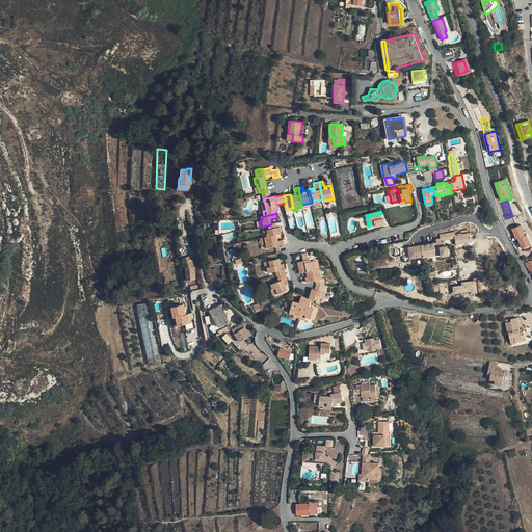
[(382,218),(381,214),(368,216),(370,225),(375,224),(375,227),(384,224),(383,218),(382,218)]
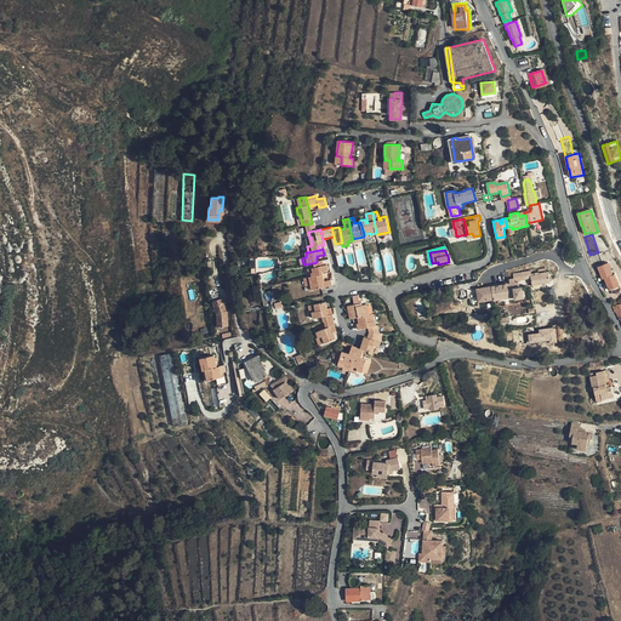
[(313,268),(311,269),(312,277),(322,274),(322,272),(328,271),(326,266),(322,267),(320,261),(317,262),(313,263),(313,268)]
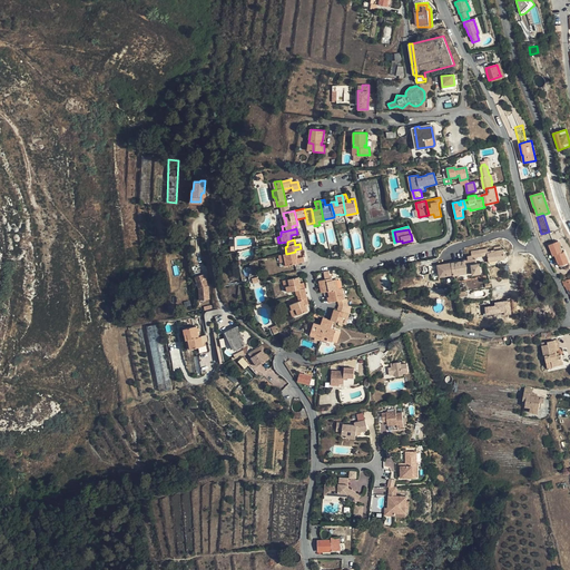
[(563,257),(567,255),(564,252),(562,253),(559,242),(550,245),(556,261),(558,261),(560,266),(566,264),(563,257)]
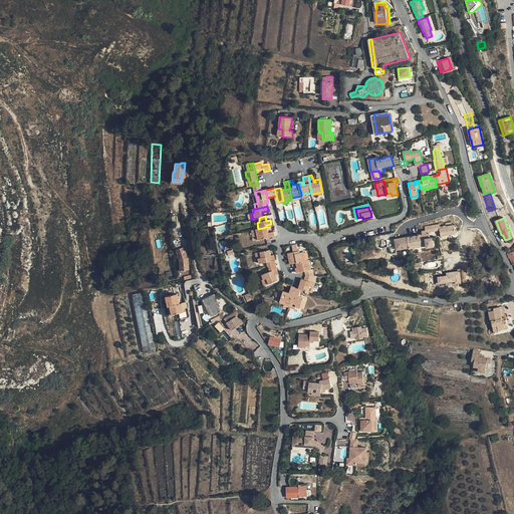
[(408,237),(410,247),(410,248),(427,245),(427,247),(435,245),(433,237),(431,237),(429,232),(437,231),(439,237),(455,234),(453,225),(446,227),(446,226),(443,226),(443,227),(440,228),(439,224),(425,227),(426,230),(422,231),(423,234),(408,237)]
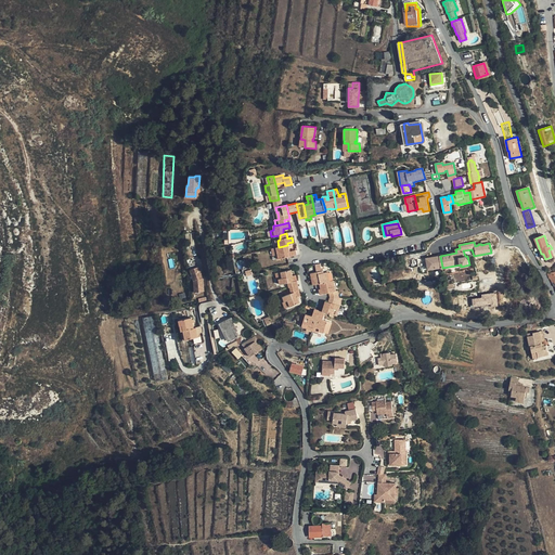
[(289,253),(287,245),(279,247),(276,248),(273,249),(274,256),(278,256),(279,259),(296,256),(295,250),(289,253)]
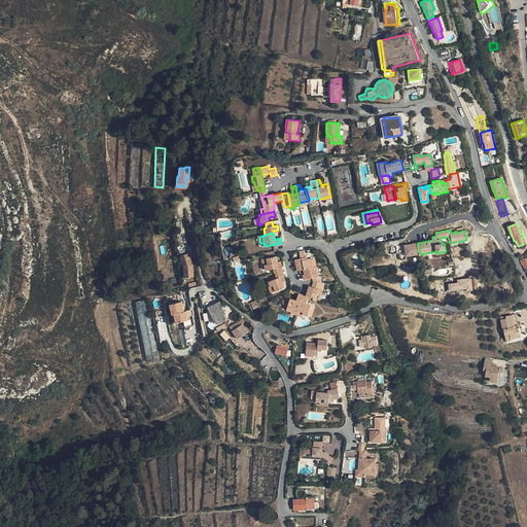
[(420,253),(418,243),(406,245),(407,255),(420,253)]
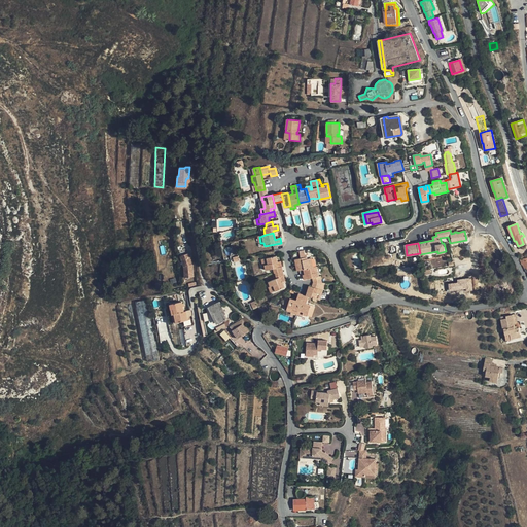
[(312,258),(308,258),(306,259),(306,257),(304,250),(300,251),(302,257),(295,259),(297,270),(304,269),(314,267),(312,258)]
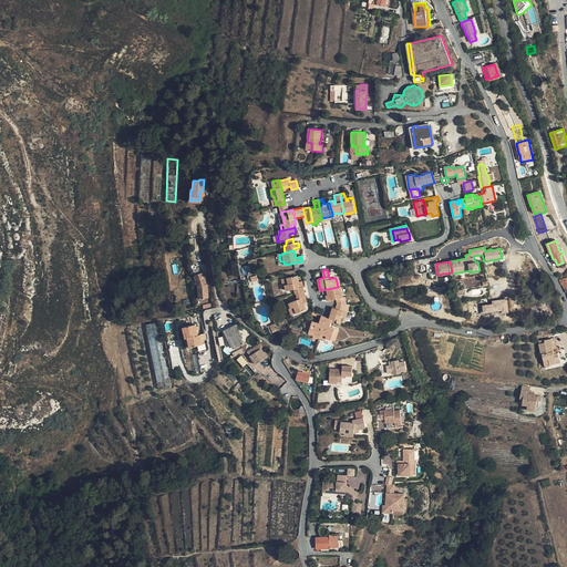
[(204,272),(194,275),(197,287),(197,299),(207,298),(207,286),(204,272)]
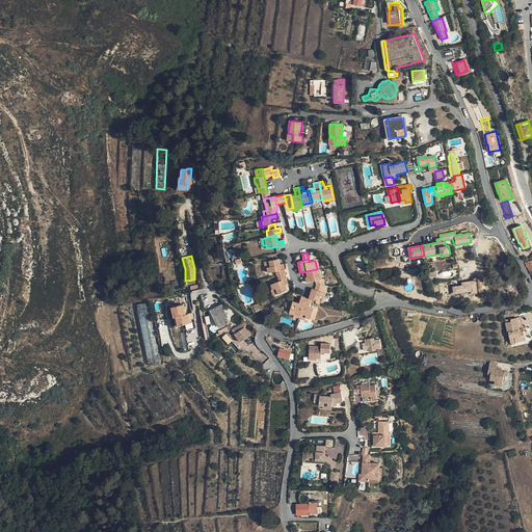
[(266,261),(267,267),(269,272),(276,271),(276,275),(278,275),(286,273),(284,264),(281,265),(280,259),(266,261)]
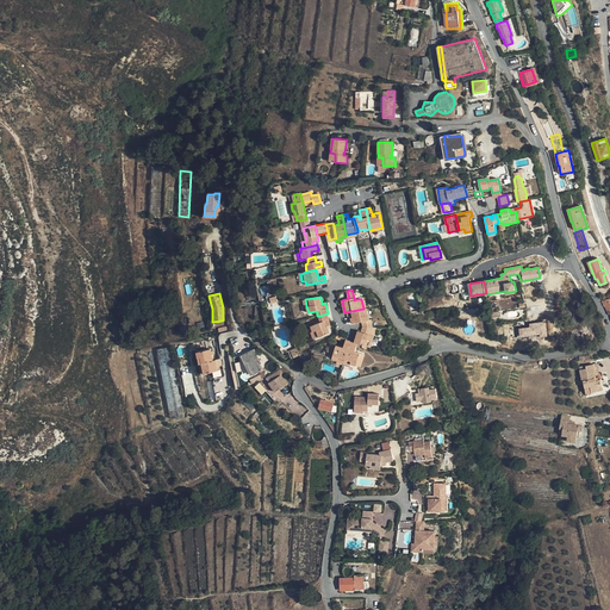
[(352,311),(354,317),(355,317),(356,323),(361,322),(362,327),(373,327),(372,319),(369,319),(368,315),(366,315),(363,309),(352,311)]
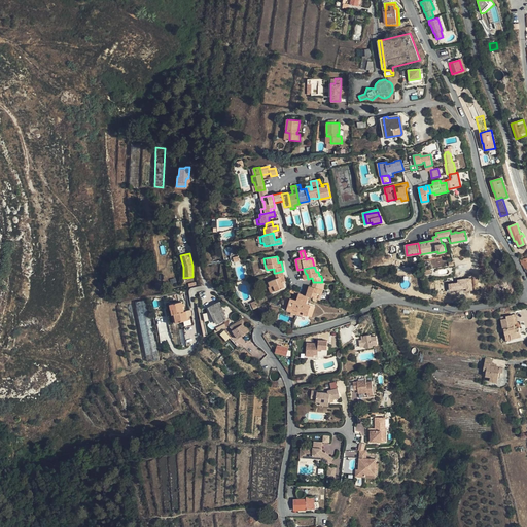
[(283,271),(276,273),(277,278),(269,281),(271,286),(273,291),(285,287),(282,281),(286,280),(284,275),(283,271)]
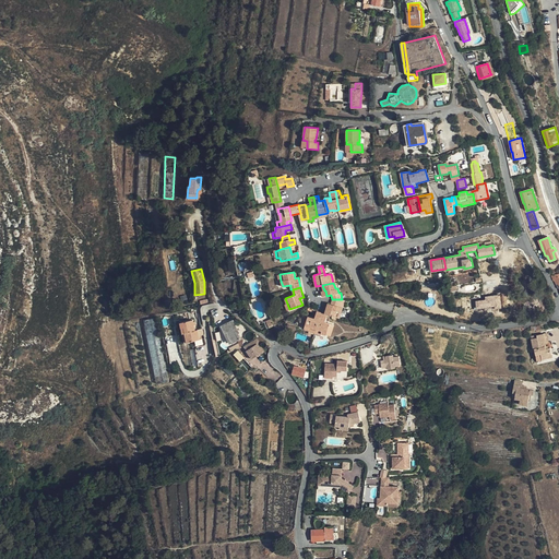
[(337,317),(341,307),(340,307),(342,299),(332,299),(331,304),(329,302),(325,313),(328,314),(337,317)]
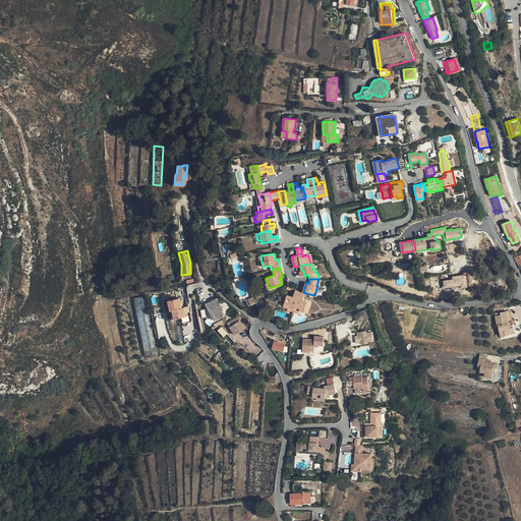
[(303,292),(299,291),(297,298),(303,299),(305,293),(303,292)]
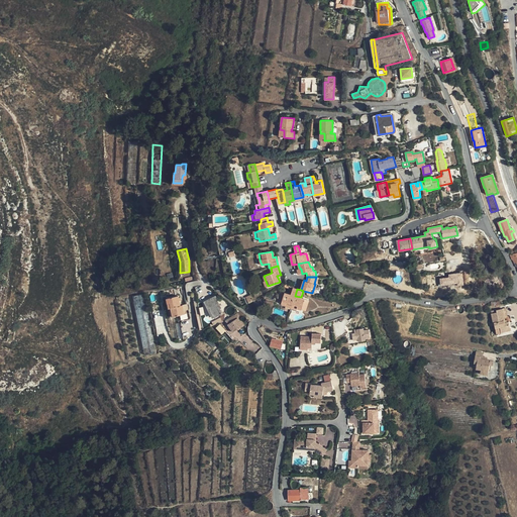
[(285,294),(283,300),(282,303),(286,305),(286,307),(291,308),(292,307),(295,296),(291,294),(285,292),(285,294)]
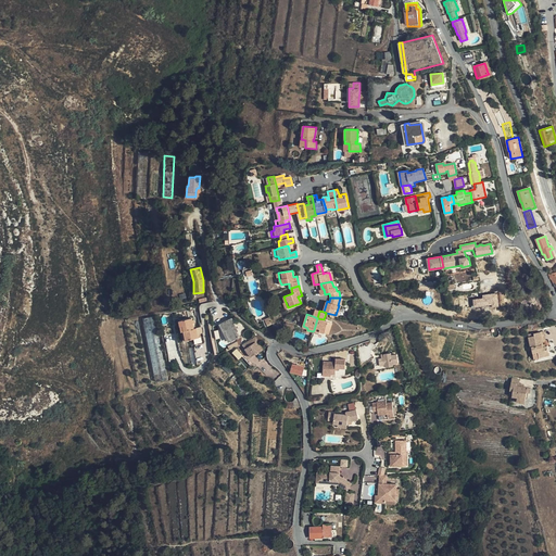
[(155,315),(144,317),(156,381),(167,379),(155,315)]
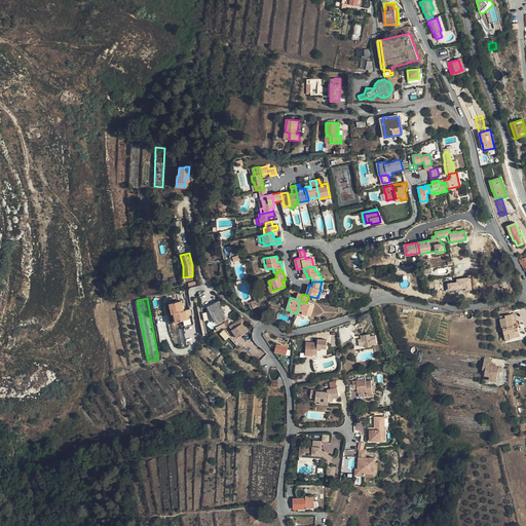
[(171,302),(172,308),(174,308),(176,322),(187,320),(186,310),(184,310),(182,300),(171,302)]
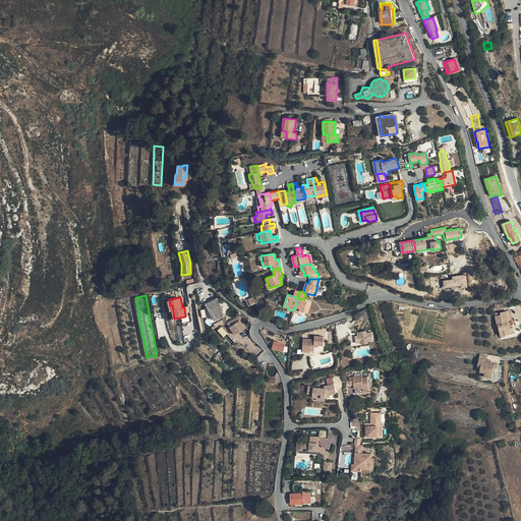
[(208,302),(214,314),(215,314),(218,319),(225,315),(223,311),(224,310),(218,298),(208,302)]
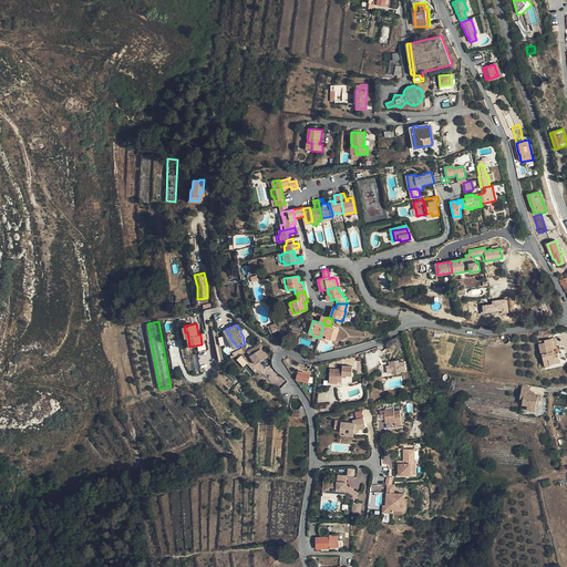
[(320,337),(326,338),(331,340),(334,328),(330,326),(323,325),(320,337)]
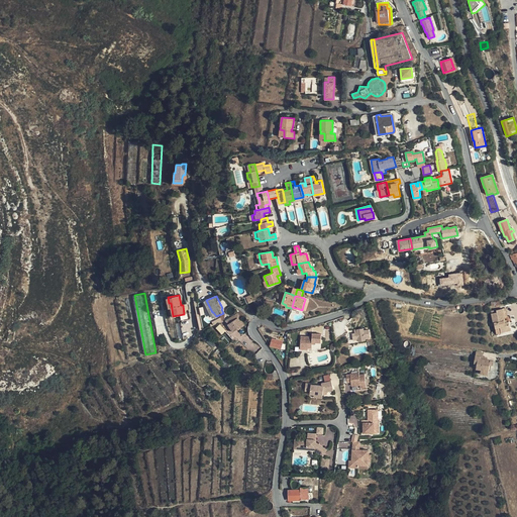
[(509,321),(508,321),(506,321),(506,320),(505,317),(507,317),(506,308),(497,310),(497,312),(492,313),(494,322),(495,322),(497,332),(511,330),(509,321)]
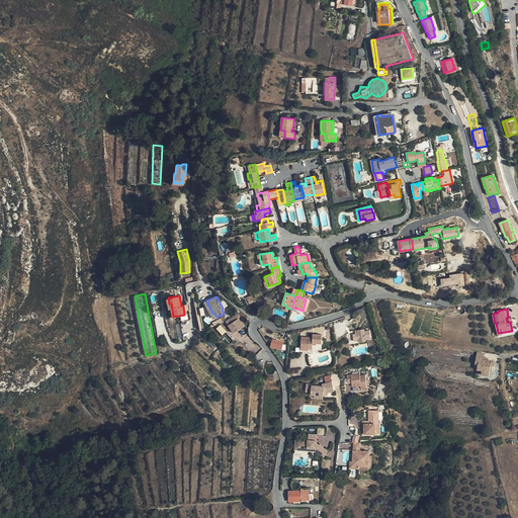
[(221,325),(218,327),(223,334),(226,331),(227,332),(231,329),(234,333),(244,326),(238,318),(234,321),(232,319),(227,322),(228,323),(222,327),(221,325)]
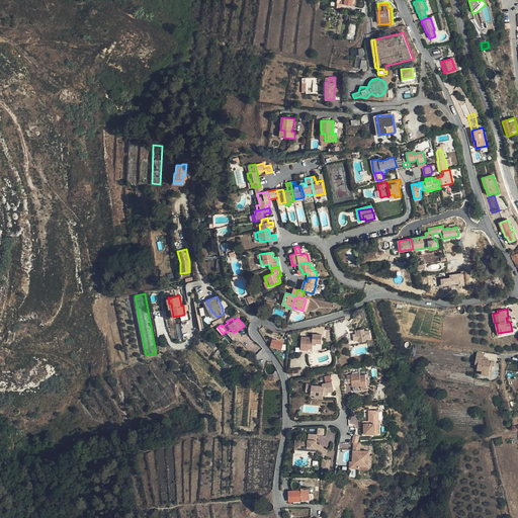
[(172,340),(182,339),(180,324),(170,326),(172,340)]
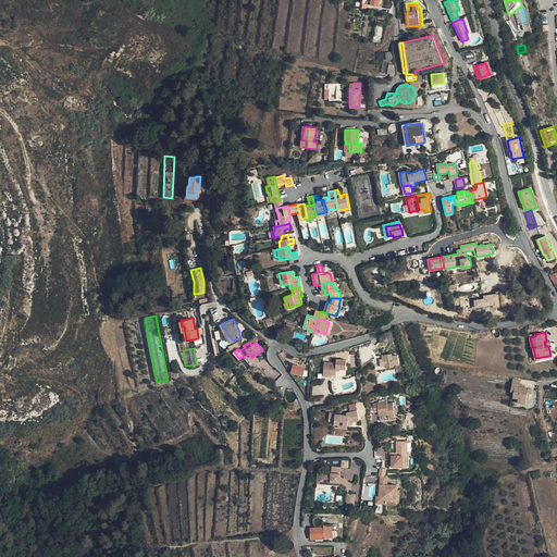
[(399,362),(398,355),(393,356),(392,354),(382,356),(383,359),(383,361),(380,361),(381,364),(378,364),(375,368),(376,370),(382,369),(381,367),(394,363),(399,362)]
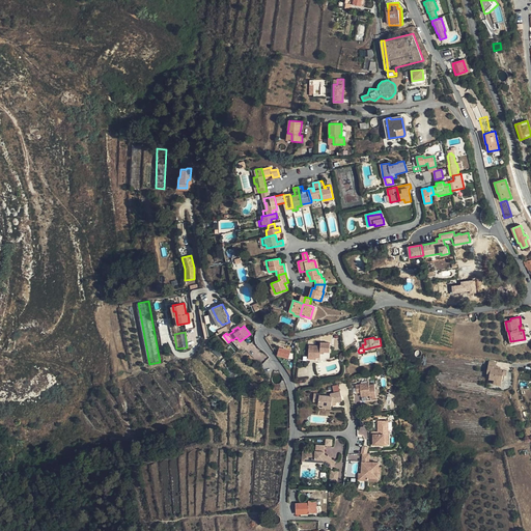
[(324,351),(329,352),(330,342),(320,342),(320,345),(308,344),(308,355),(316,356),(316,355),(319,355),(320,353),(320,351),(324,351)]
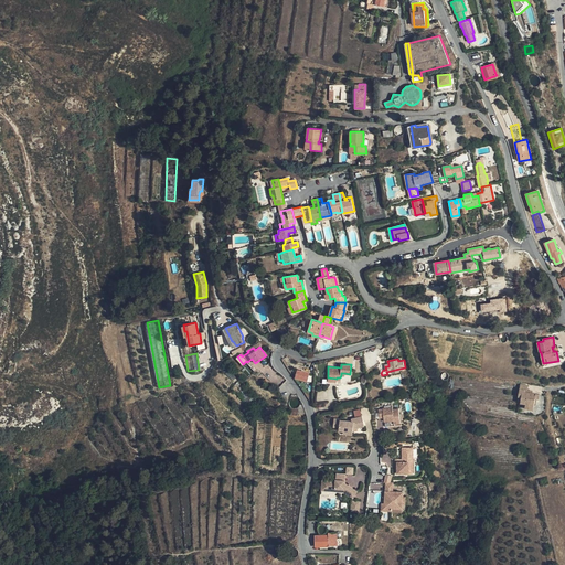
[(301,370),(301,371),(297,370),(295,377),(307,381),(310,372),(301,370)]
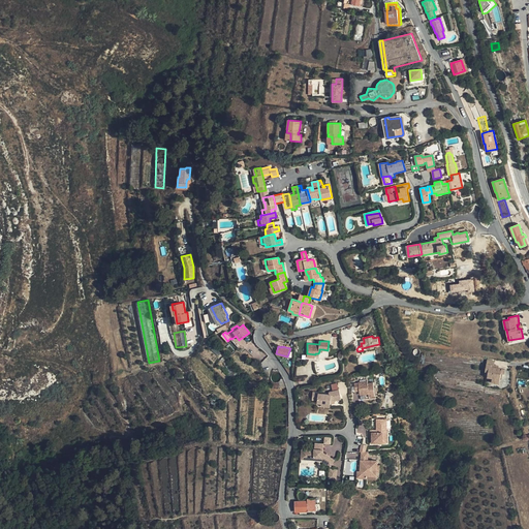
[(501,373),(502,368),(498,368),(499,366),(494,365),(494,362),(487,360),(486,369),(488,369),(488,372),(488,376),(492,377),(491,382),(499,383),(501,373)]
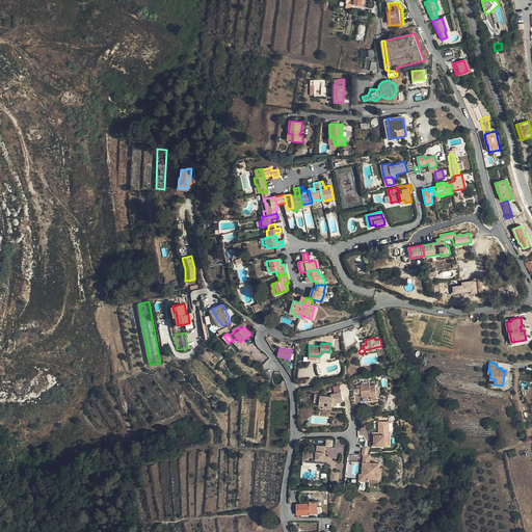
[(282,384),(275,384),(273,384),(273,390),(289,390),(287,384),(286,380),(284,380),(282,382),(282,384)]
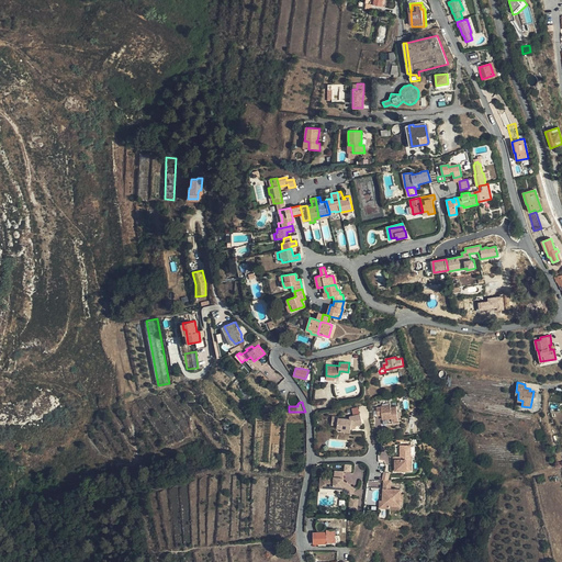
[(392,422),(398,422),(397,407),(391,408),(391,406),(381,407),(377,408),(378,416),(382,416),(382,420),(392,419),(392,422)]
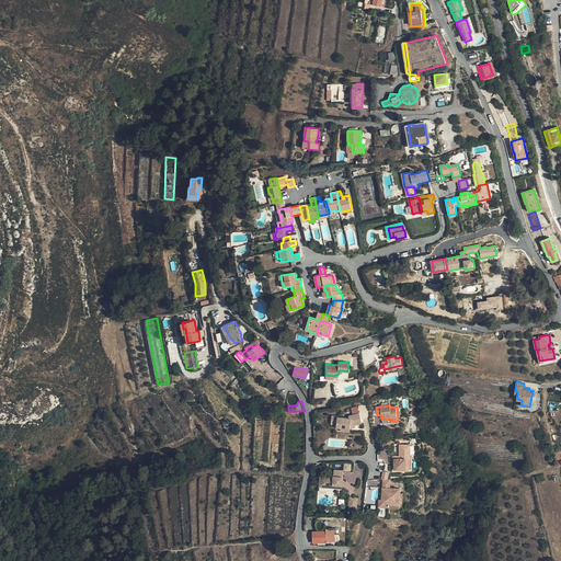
[(355,425),(363,424),(361,413),(350,416),(350,419),(340,416),(333,415),(332,421),(338,422),(338,424),(338,427),(342,427),(351,428),(351,426),(356,426),(355,425)]
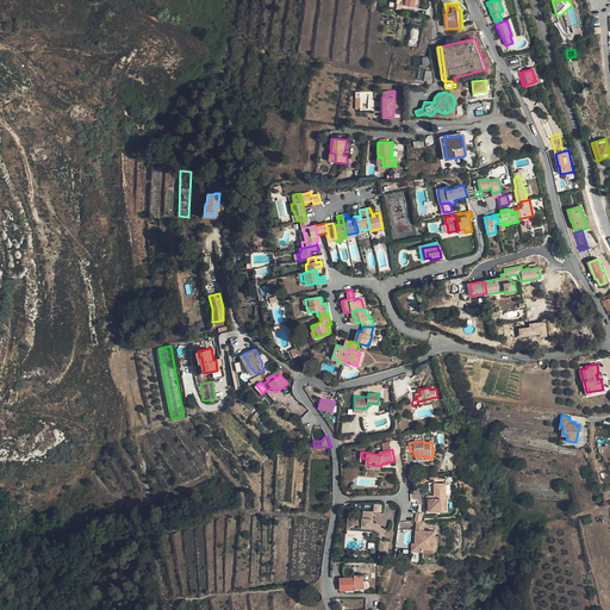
[(435,499),(429,499),(429,503),(429,511),(442,511),(442,499),(446,499),(447,484),(435,484),(435,497),(435,499)]
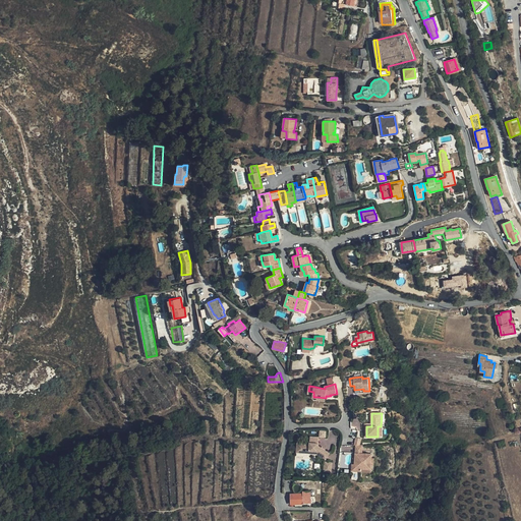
[(310,444),(300,443),(299,450),(317,452),(319,452),(317,454),(326,460),(330,454),(319,446),(317,446),(317,444),(319,444),(320,438),(310,437),(310,444)]
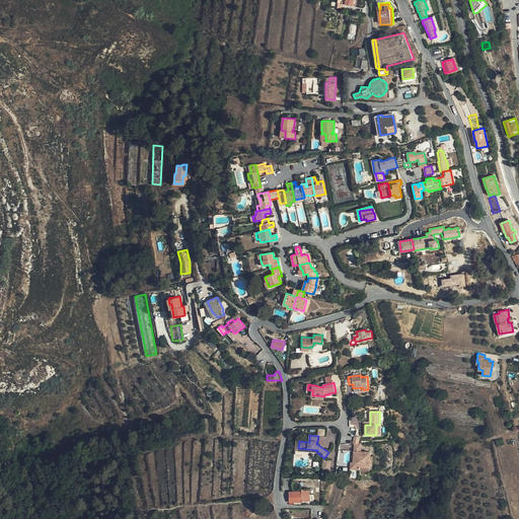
[(317,450),(316,450),(298,448),(299,441),(296,441),(295,450),(316,452),(317,450)]
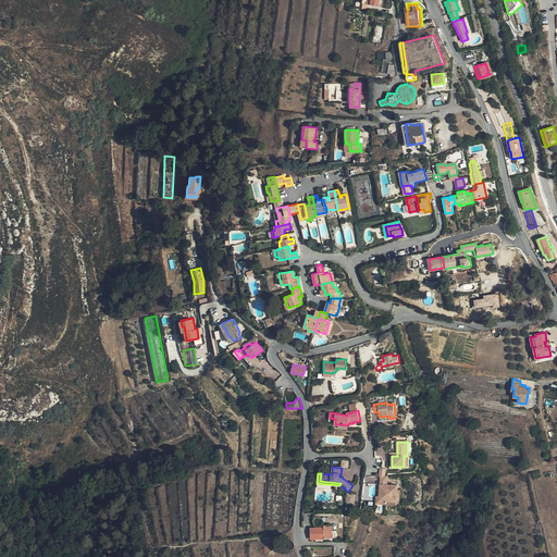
[(387,475),(380,477),(379,496),(382,496),(382,500),(386,500),(396,502),(397,497),(397,490),(397,485),(387,485),(387,475)]
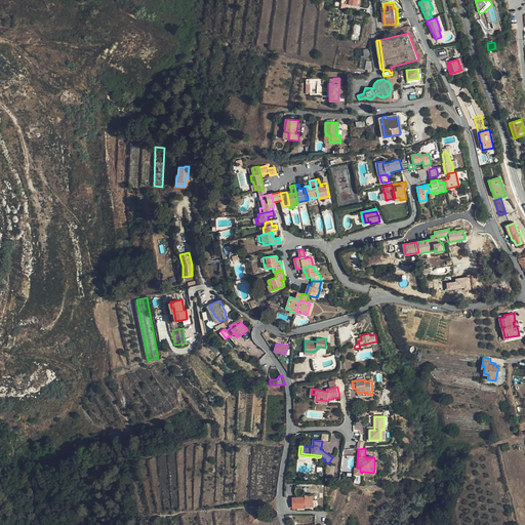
[(306,508),(306,507),(306,496),(292,497),(293,508),(306,508)]
